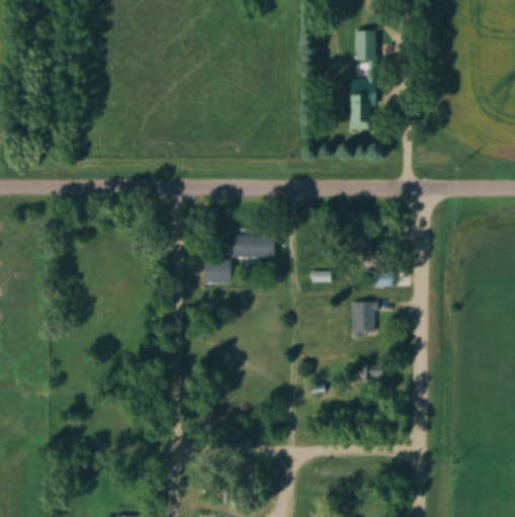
[(375,29),(355,29),(355,60),(375,60),(375,29)]
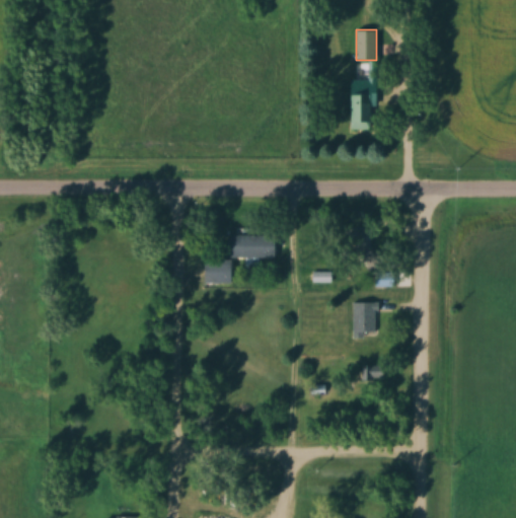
[(351,131),(373,131),(373,85),(351,84),(351,131)]
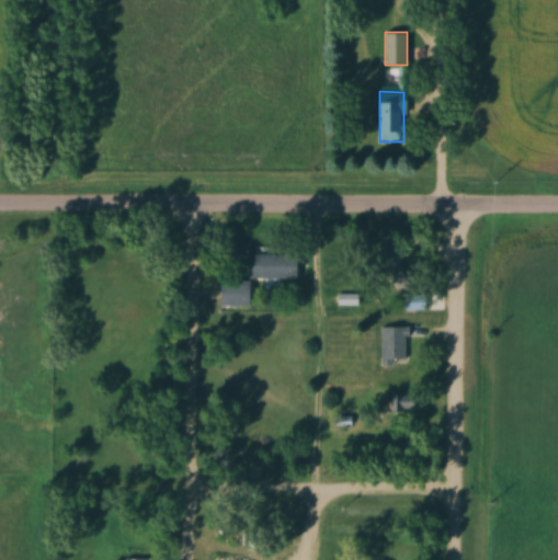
[(246,277),(297,277),(297,253),(246,253),(246,277)]
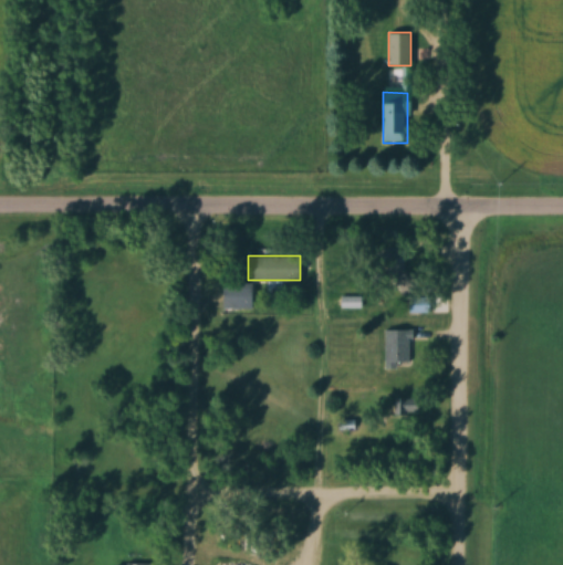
[(394,288),(405,284),(402,267),(391,269),(394,288)]
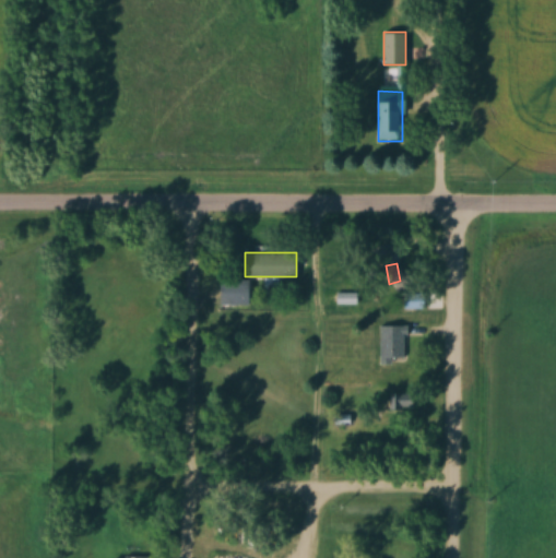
[(249,277),(221,277),(221,304),(249,304),(249,277)]
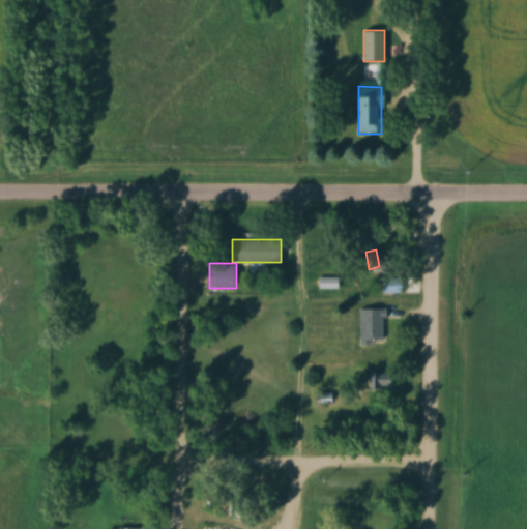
[(358,309),(358,343),(383,343),(383,309),(358,309)]
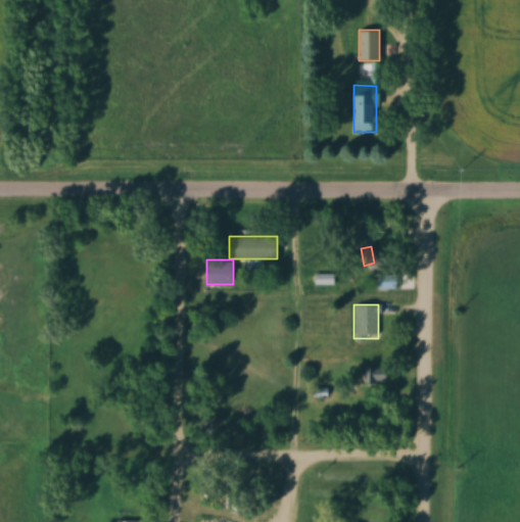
[(385,369),(364,369),(364,381),(385,382),(385,369)]
